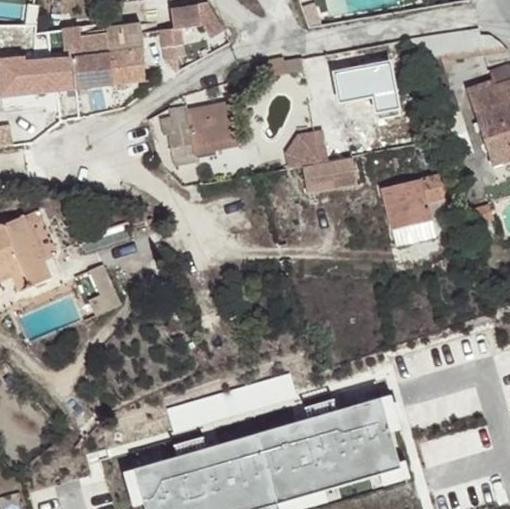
[(169,10),(173,31),(202,26),(210,38),(223,30),(209,8),(198,16),(196,5),(169,10)]
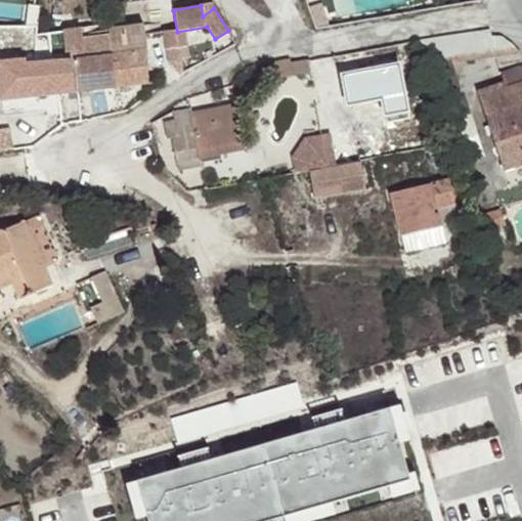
[(109,34),(113,58),(144,53),(146,53),(142,26),(109,31),(109,34)]
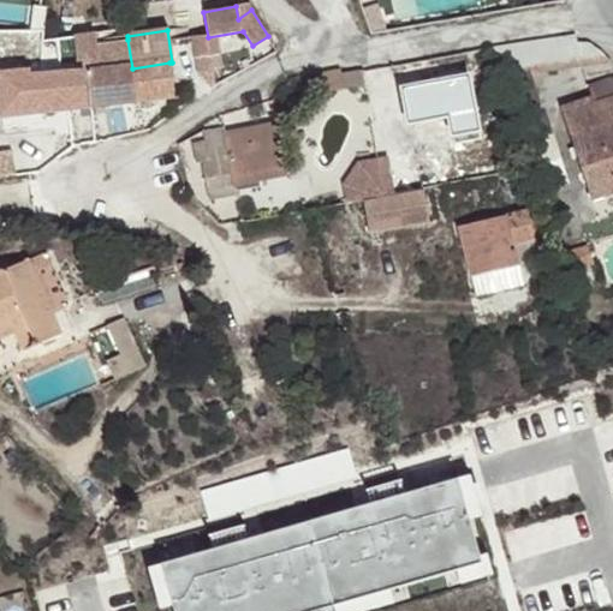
[(83,33),(90,107),(137,102),(132,69),(128,40),(95,45),(95,39),(94,31),(83,33)]
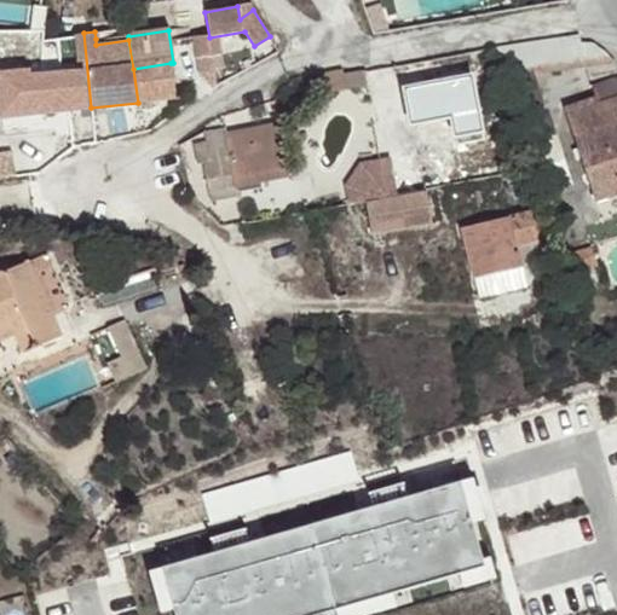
[(76,69),(58,70),(62,111),(91,108),(84,33),(73,34),(76,69)]
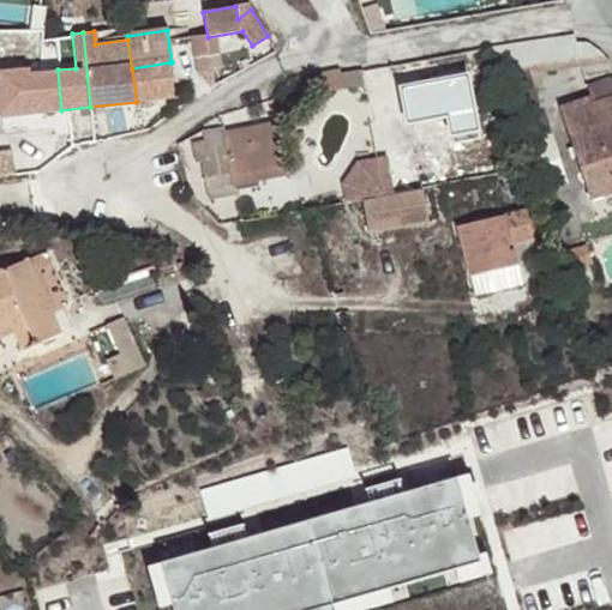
[(592,46),(585,40),(576,41),(574,34),(485,44),(493,77),(529,71),(605,58),(592,46)]
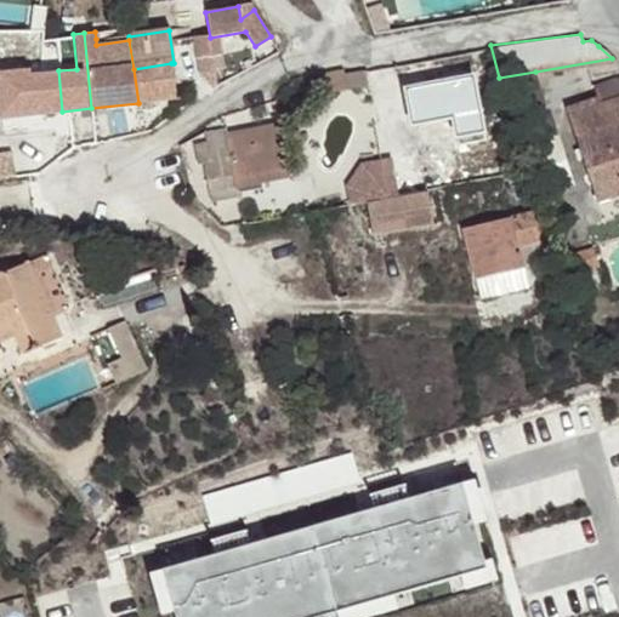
[(171,63),(134,69),(138,103),(175,100),(171,63)]
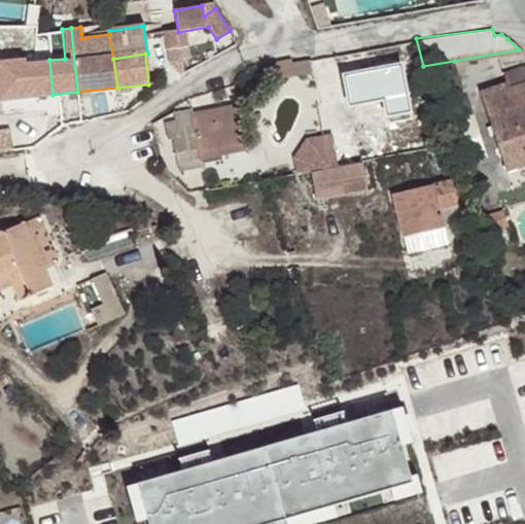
[(269,61),(271,78),(310,72),(308,55),(269,61)]
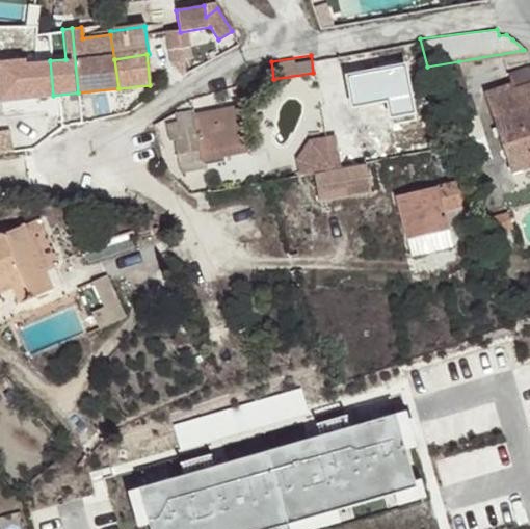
[(53,96),(50,60),(26,63),(26,57),(0,60),(0,81),(2,101),(53,96)]
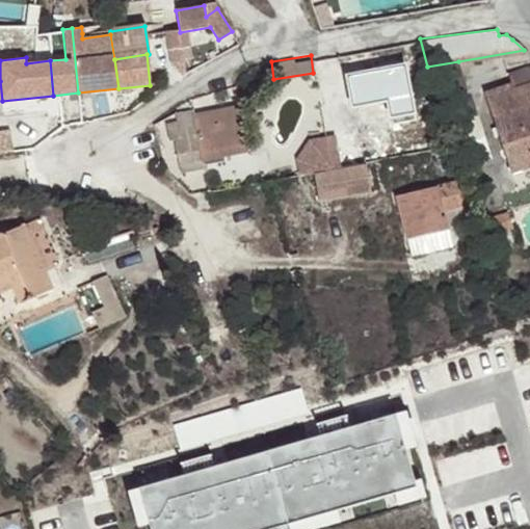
[(529,68),(508,75),(510,82),(529,136),(529,68)]
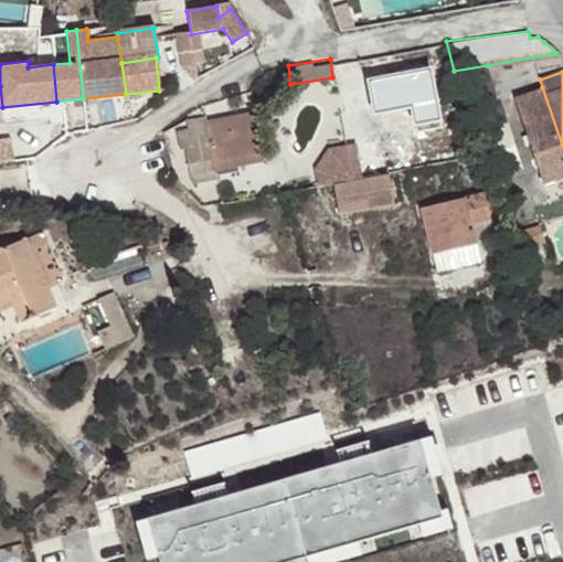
[(562,175),(562,145),(542,87),(513,96),(543,182),(562,175)]
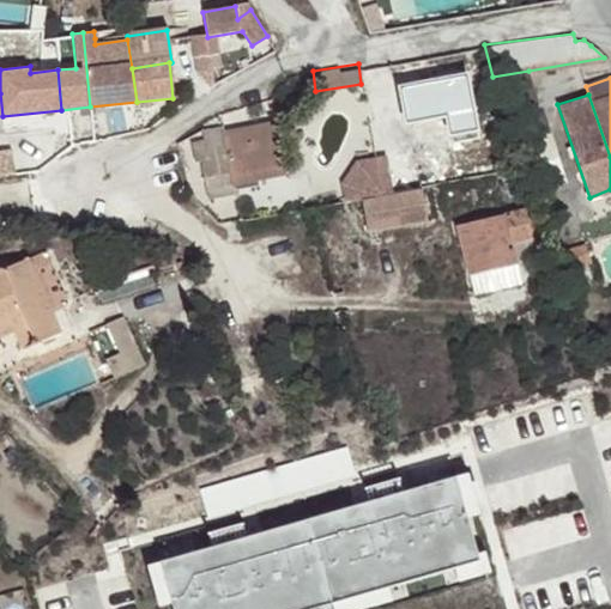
[(212,196),(235,193),(233,178),(285,169),(276,120),(258,123),(258,128),(222,135),(222,131),(205,133),(210,163),(206,163),(212,196)]
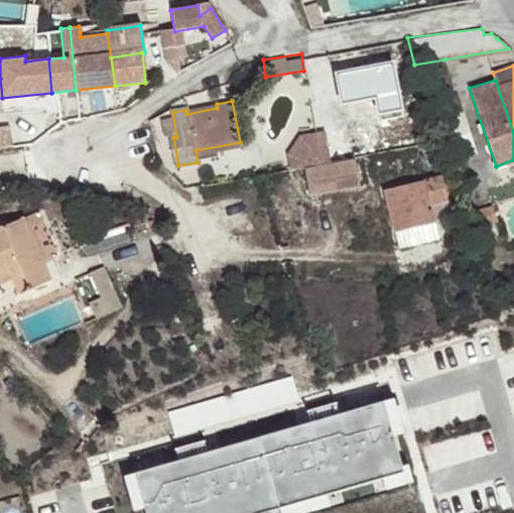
[(186,110),(186,114),(217,108),(217,104),(186,110)]
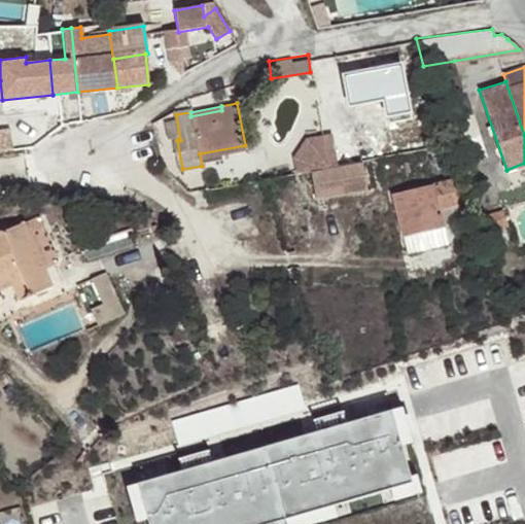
[(356,130),(330,134),(337,165),(361,160),(356,130)]
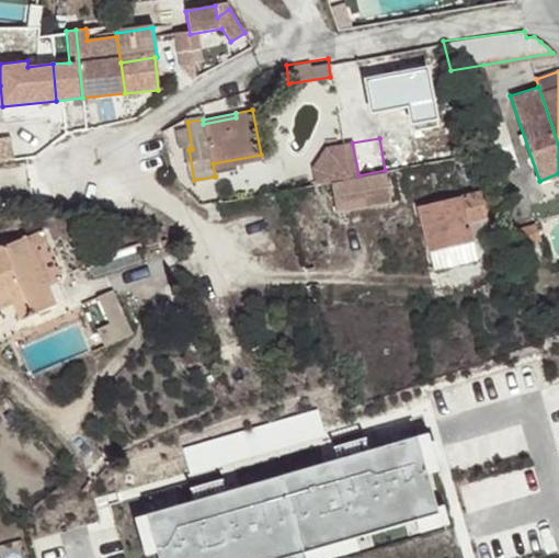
[(310,167),(314,184),(334,180),(358,175),(352,143),(326,148),(310,167)]
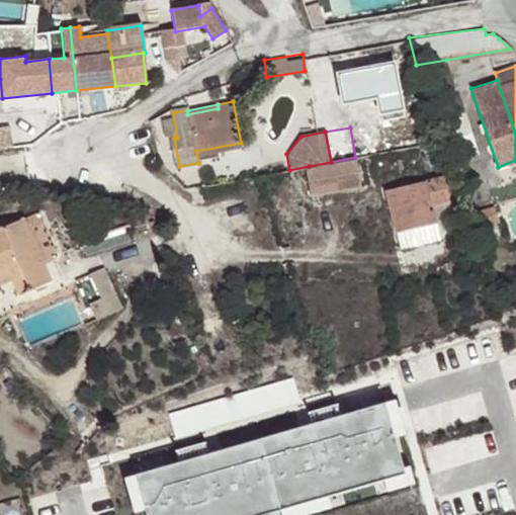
[(361,185),(356,158),(306,168),(311,194),(361,185)]
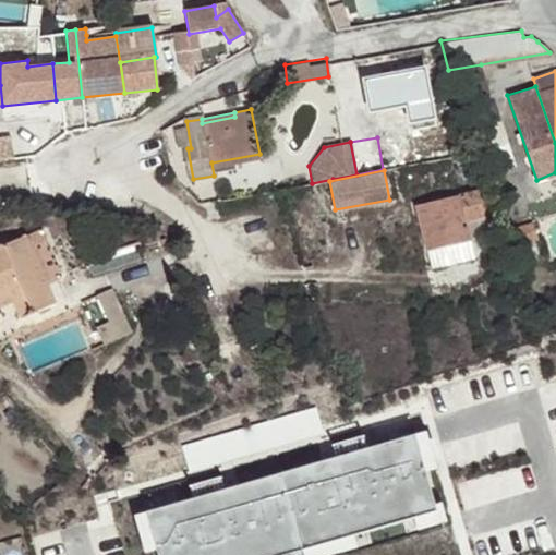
[(490,233),(478,190),(414,206),(425,250),(490,233)]
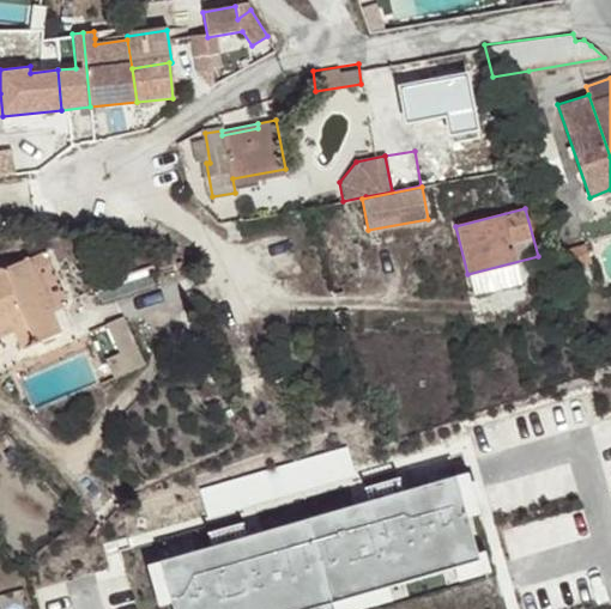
[(586,243),(549,251),(555,269),(590,261),(586,243)]
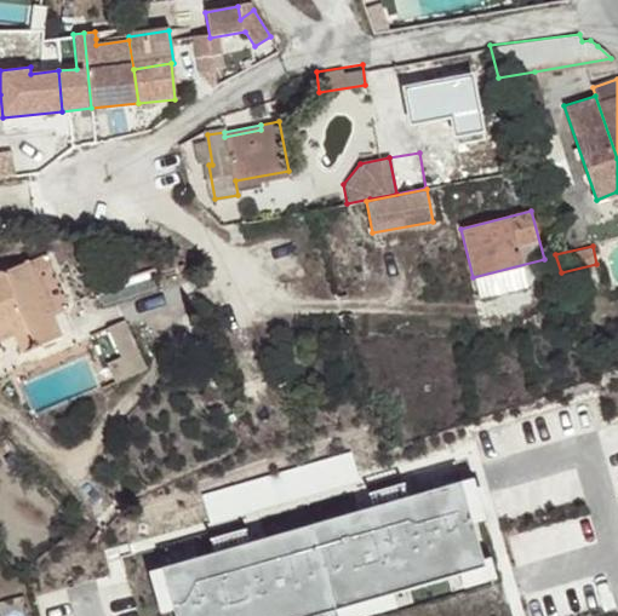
[(34,344),(61,333),(34,271),(52,264),(47,249),(0,269),(0,372),(38,356),(34,344)]
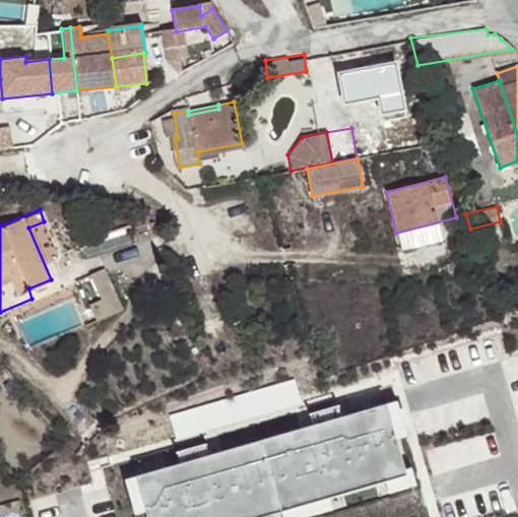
[(456,217),(396,233),(400,247),(444,238),(456,217)]
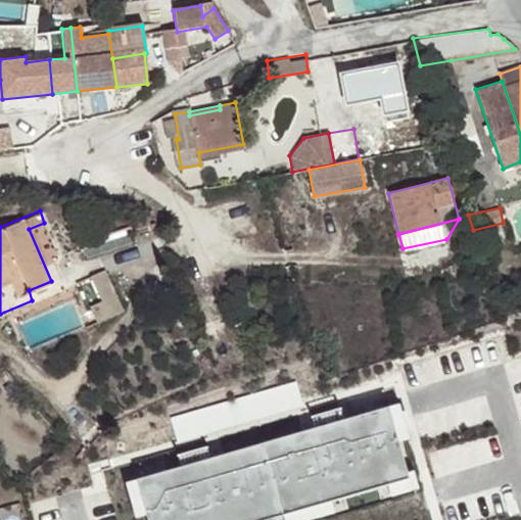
[(131,240),(125,227),(82,240),(87,254),(131,240)]
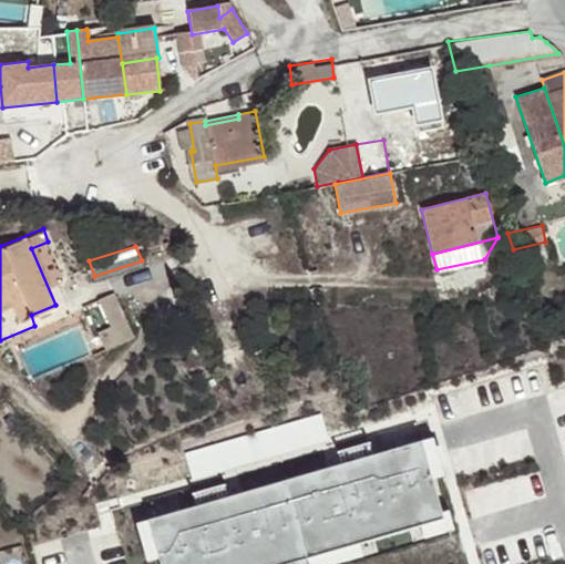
[(99,297),(110,324),(117,342),(135,335),(114,289),(99,297)]
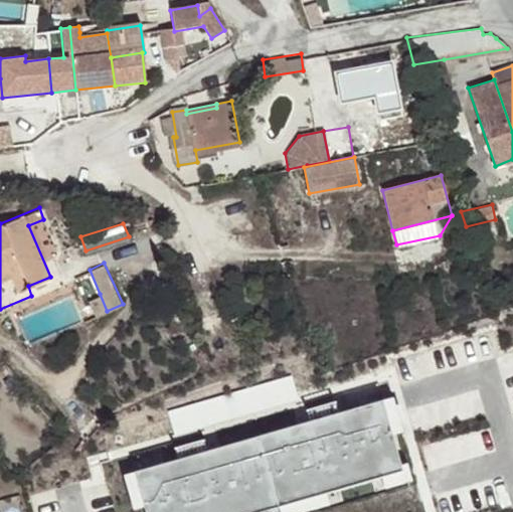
[(107,311),(100,294),(88,300),(97,316),(107,311)]
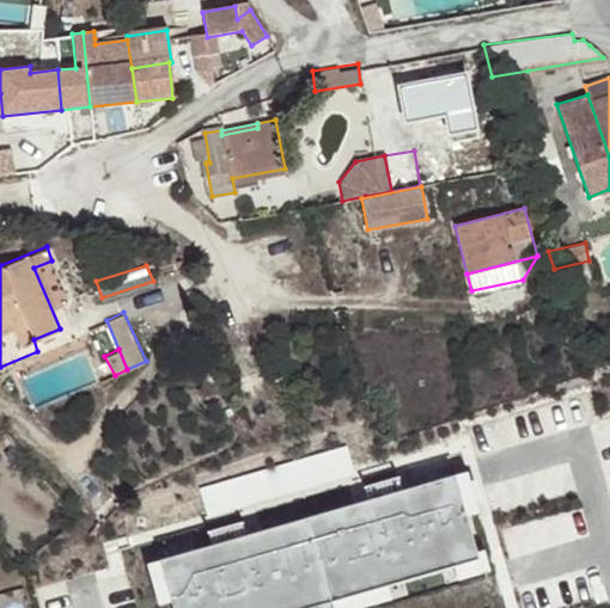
[(203,483),(212,511),(358,470),(349,441),(203,483)]
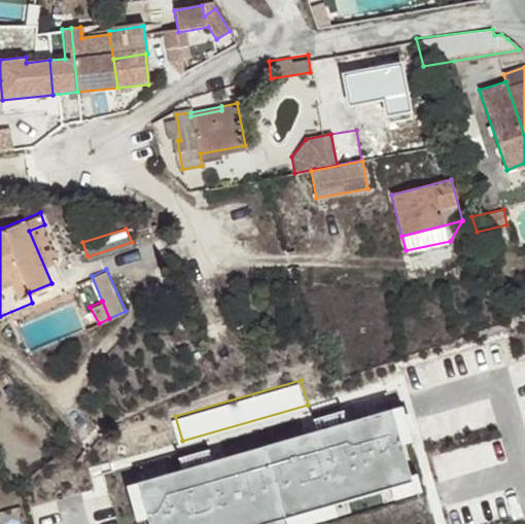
[(394,417),(270,453),(289,518),(413,483),(394,417)]
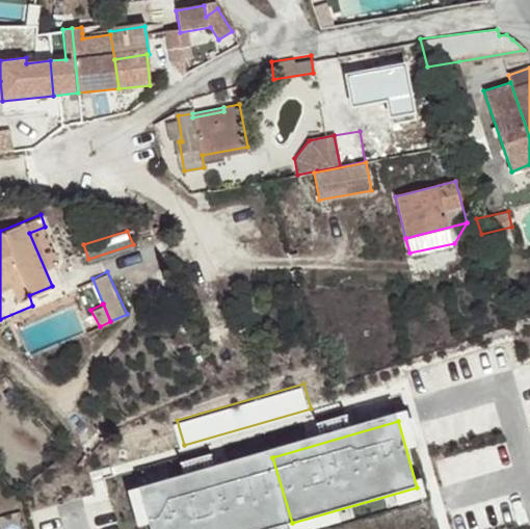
[(187,461),(189,472),(223,464),(220,453),(187,461)]
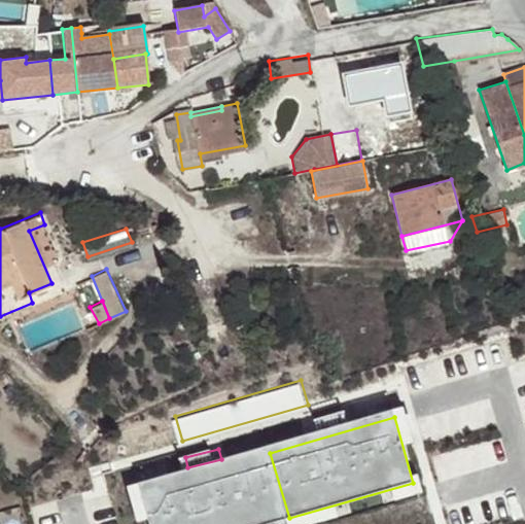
[(270,453),(140,492),(149,523),(270,523),(289,518),(270,453)]
